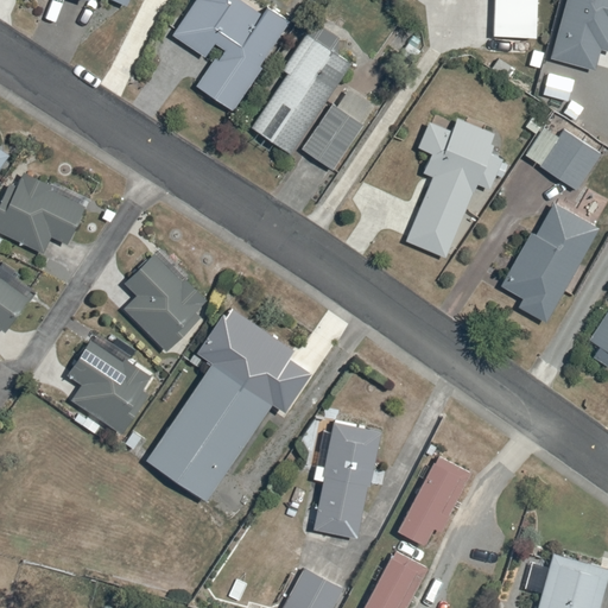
[(207,58),(216,44),(227,50),(220,62),(216,59),(197,87),(234,112),(263,68),(260,67),(290,20),(268,6),(263,16),(239,0),(197,0),(173,36),(207,58)]
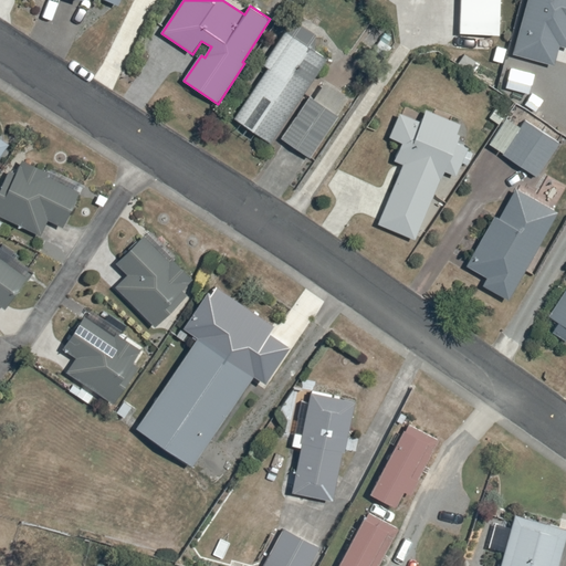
[(462,0),(461,34),(501,35),(501,0),(462,0)]
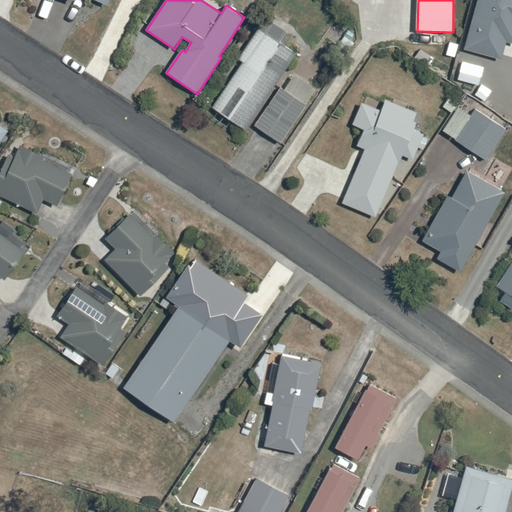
[(511,0),(479,0),(466,49),(502,59),(507,42),(511,43),(511,0)]
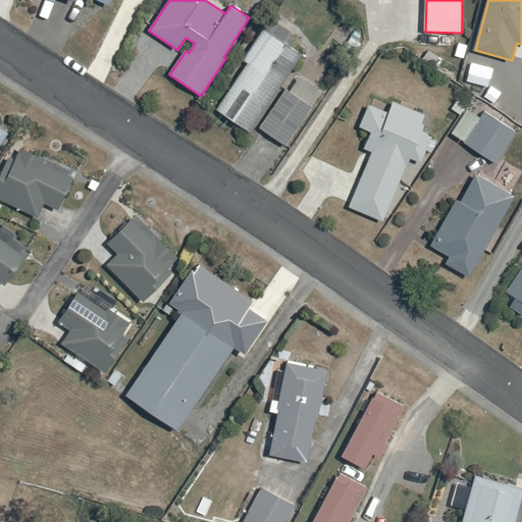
[(303,55),(291,47),(292,33),(277,23),(264,30),(243,60),(248,63),(216,109),(250,133),(303,55)]
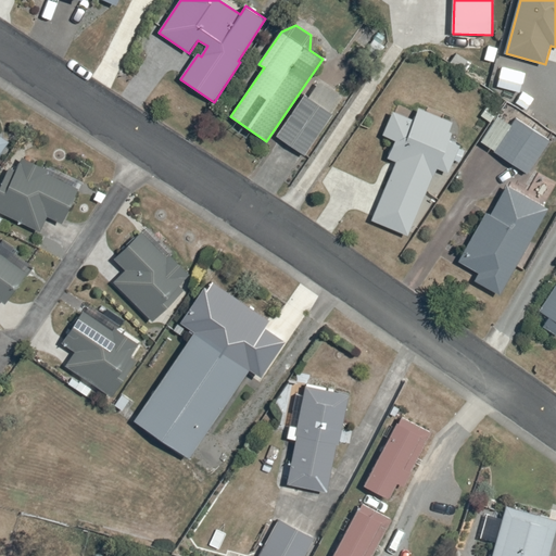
[(335,114),(306,96),(278,137),(306,155),(335,114)]
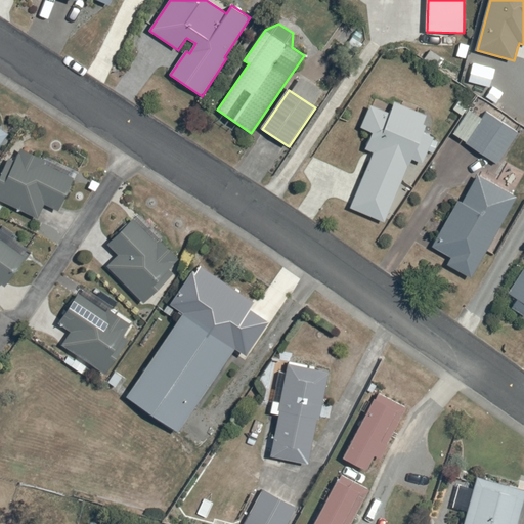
[(423,165),(429,151),(433,154),(438,142),(434,140),(435,137),(425,133),(428,126),(425,125),(428,117),(397,103),(392,114),(372,105),(362,127),(374,132),(366,149),(375,154),(351,208),(386,223),(412,161),(423,165)]
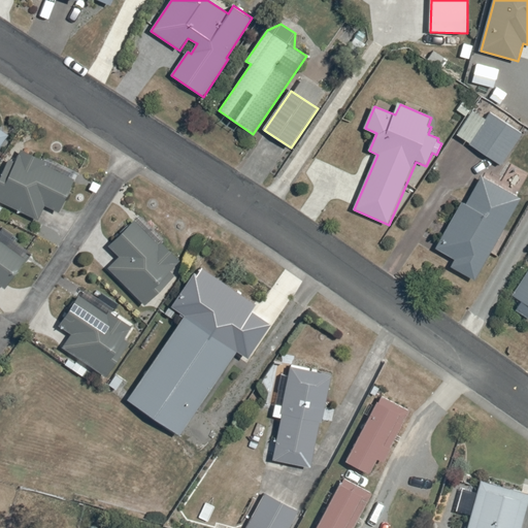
[(469,145),(502,166),(522,134),(490,113),(469,145)]
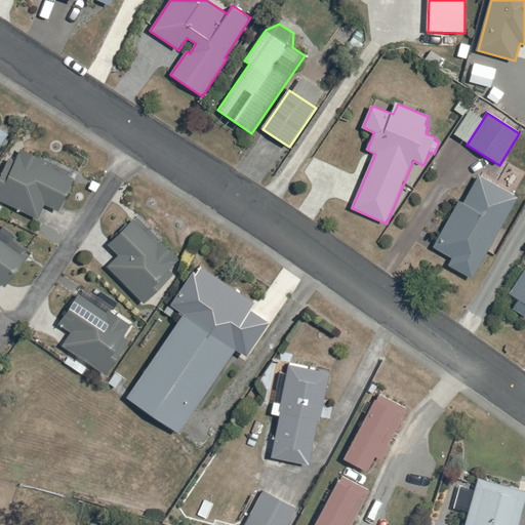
[(59,211),(75,178),(44,164),(46,161),(21,149),(15,162),(9,159),(0,178),(0,200),(39,218),(45,205),(59,211)]
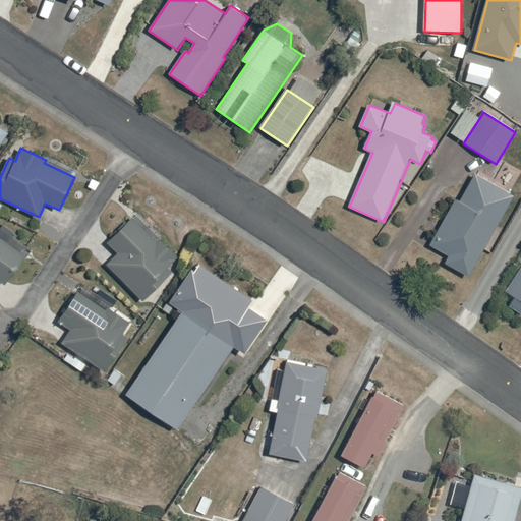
[(514,195),(490,182),(475,174),(461,201),(457,198),(430,246),(435,249),(450,257),(446,265),(469,277),(514,195)]
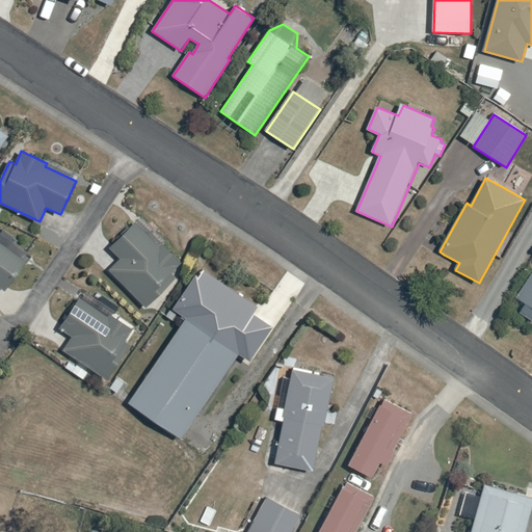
[(173,273),(180,267),(182,264),(162,242),(159,245),(136,222),(109,247),(121,260),(110,269),(142,302),(148,307),(178,277),(173,273)]
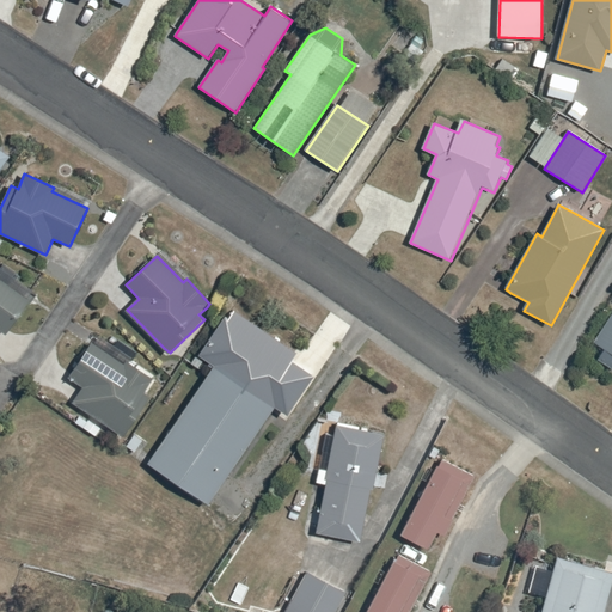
[(0,331),(6,336),(30,300),(0,280),(0,276),(1,275),(0,273),(0,331)]
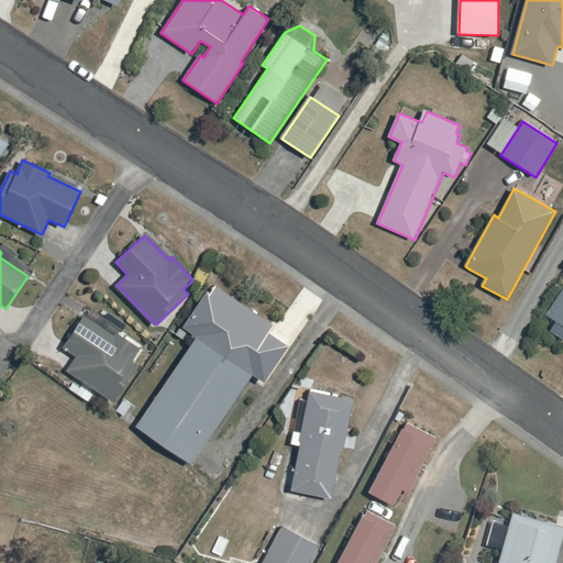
[(194,465),(254,375),(265,383),(289,348),(268,333),(274,326),(217,286),(211,295),(209,293),(185,328),(198,337),(138,427),(194,465)]
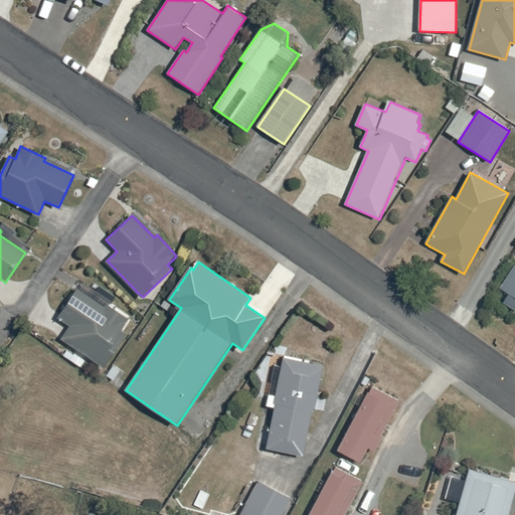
[(514,265),(500,290),(508,295),(503,303),(514,310),(514,265)]
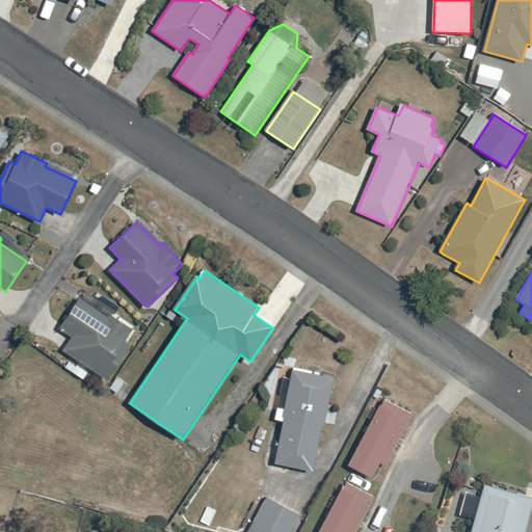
[(131,345),(127,342),(132,334),(134,329),(111,314),(108,318),(80,299),(74,307),(60,327),(74,337),(64,351),(107,379),(131,345)]
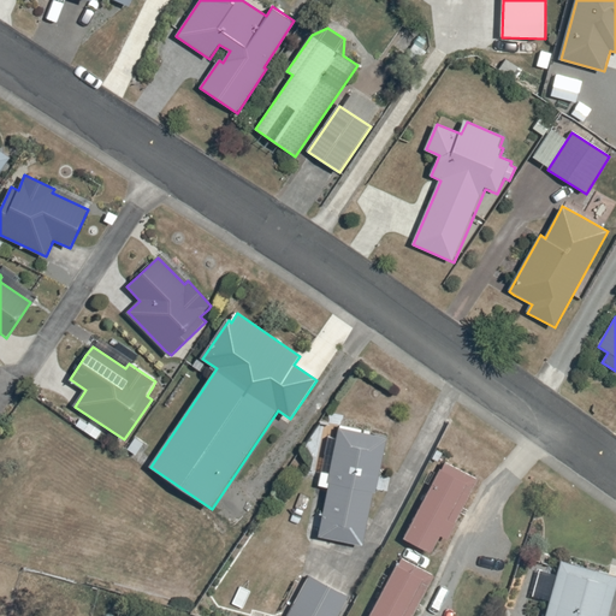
[(329,487),(318,537),(363,545),(373,491),(377,492),(388,437),(339,427),(330,472),(323,471),(319,485),(329,487)]
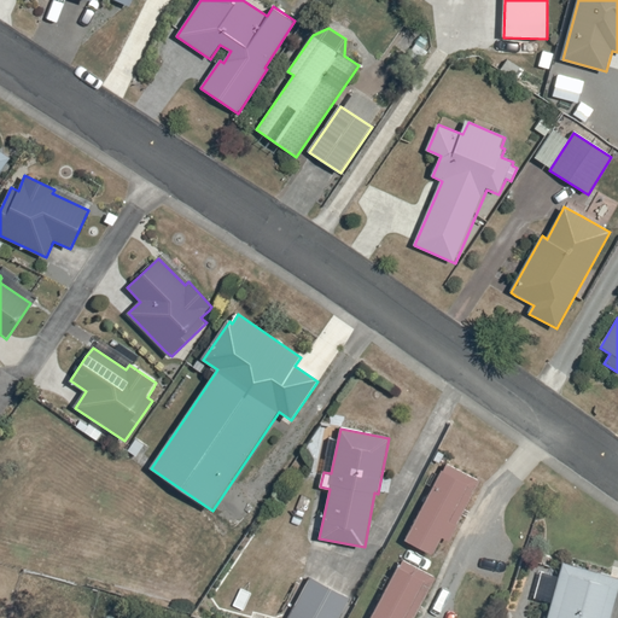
[(127,450),(136,456),(145,444),(135,438),(127,450)]
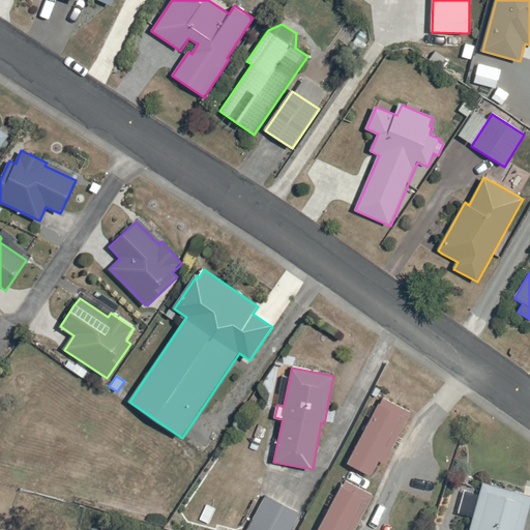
[(379,404),(347,463),(372,476),(379,461),(386,465),(393,451),(391,450),(412,413),(383,399),(380,404),(379,404)]
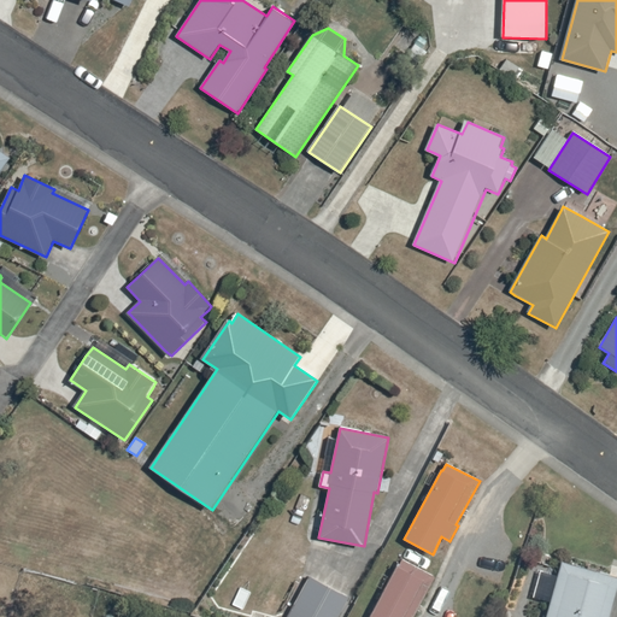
[(415,616),(436,577),(404,560),(399,568),(398,566),(370,616),(415,616)]
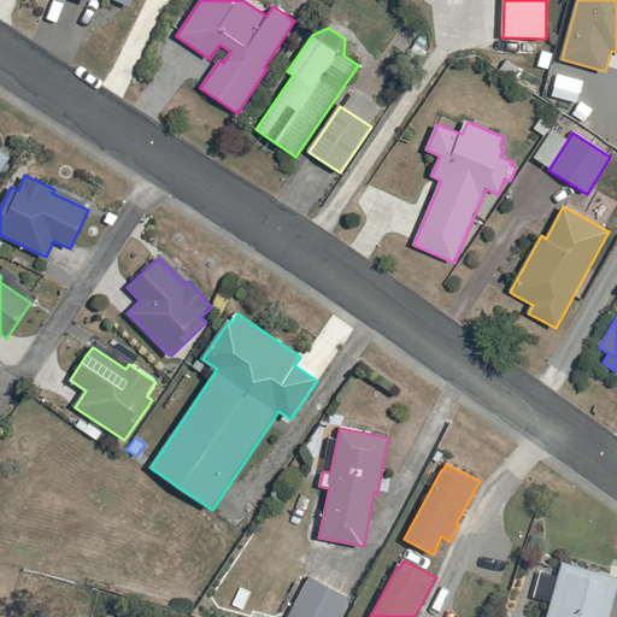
[(609,616),(616,591),(616,577),(562,563),(558,576),(541,573),(534,598),(551,603),(546,616),(609,616)]
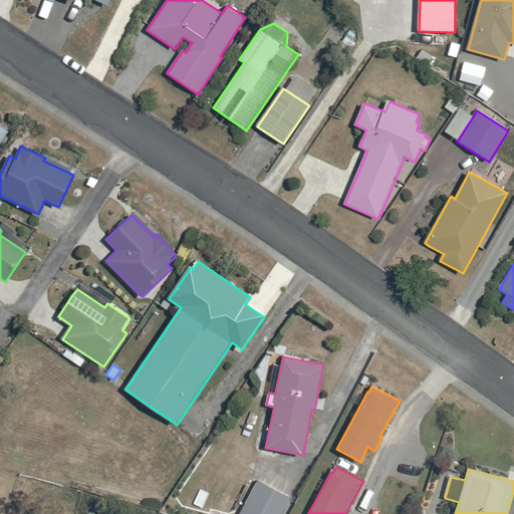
[(283,513),(292,498),(258,480),(239,513),(283,513)]
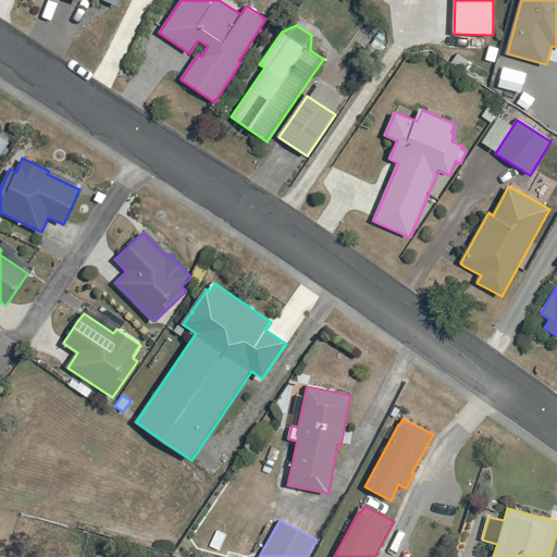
All buildings are outlined.
